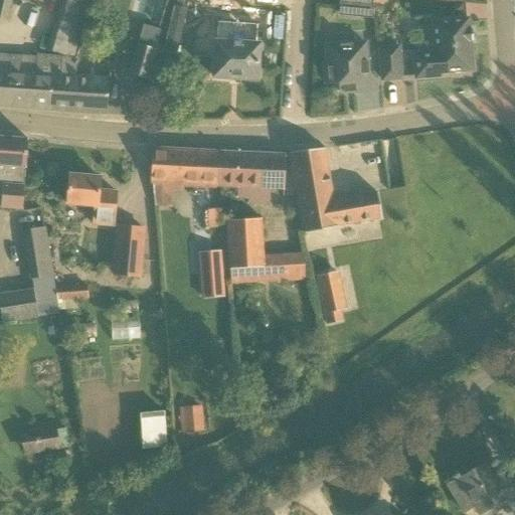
[(0,0),(0,20),(6,22),(11,1),(0,0)]
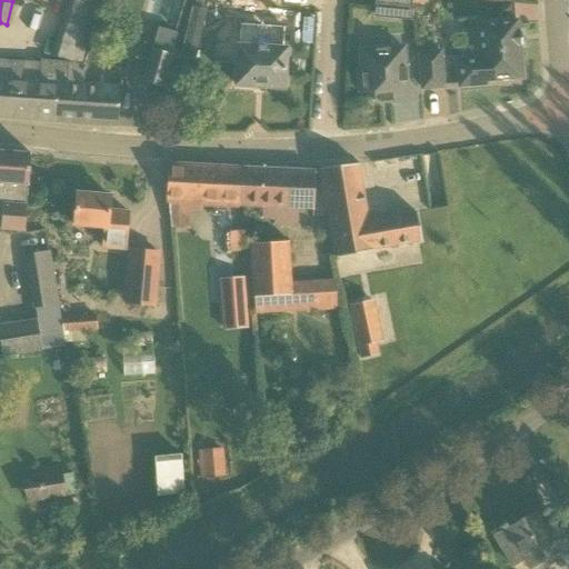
[(412,21),(411,13),(410,0),(375,0),(375,10),(373,18),(412,21)]
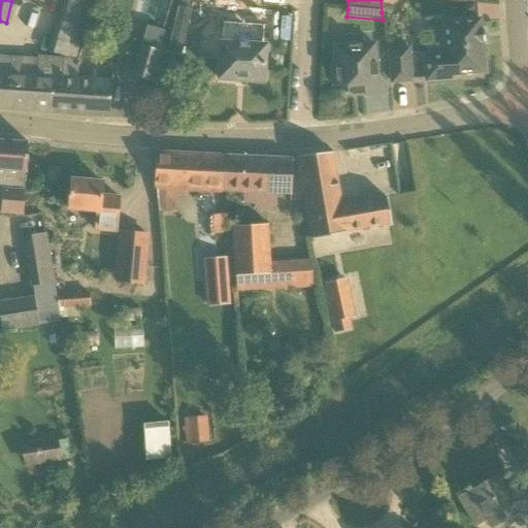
[(474,3),(463,4),(464,10),(468,14),(475,13),(474,3)]
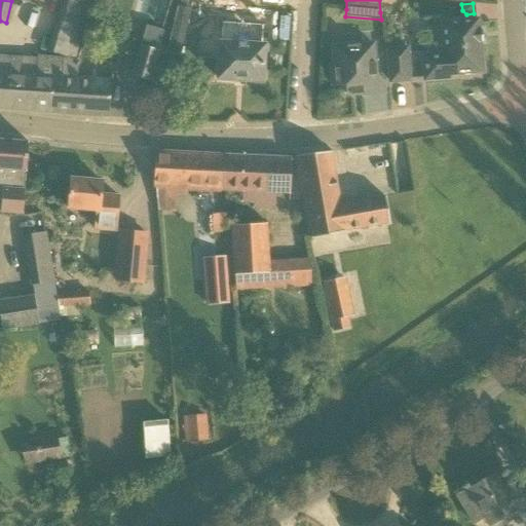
[(266,27),(266,19),(267,8),(223,4),(218,79),(262,82),(265,45),(264,45),(265,27),(266,27)]
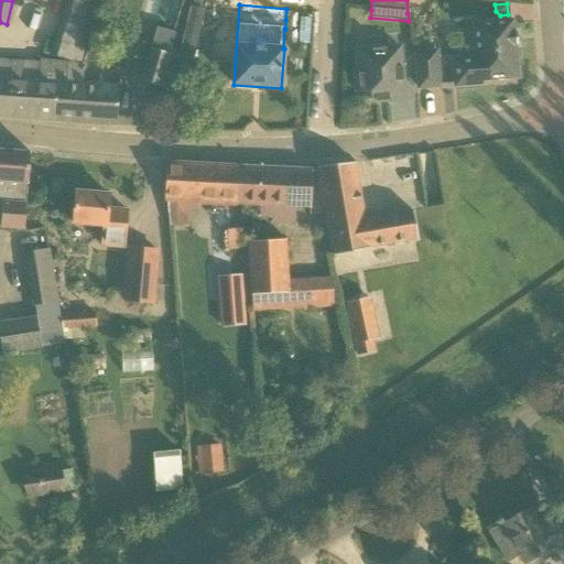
[(512,33),(512,22),(476,26),(478,60),(455,61),(456,85),(481,83),(481,79),(517,76),(513,45),(518,45),(517,32),(512,33)]
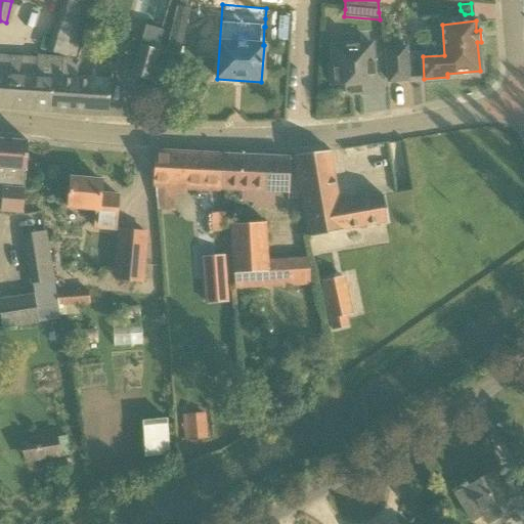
[(376,92),(372,44),(331,47),(333,66),(330,66),(331,85),(345,84),(346,94),(376,92)]
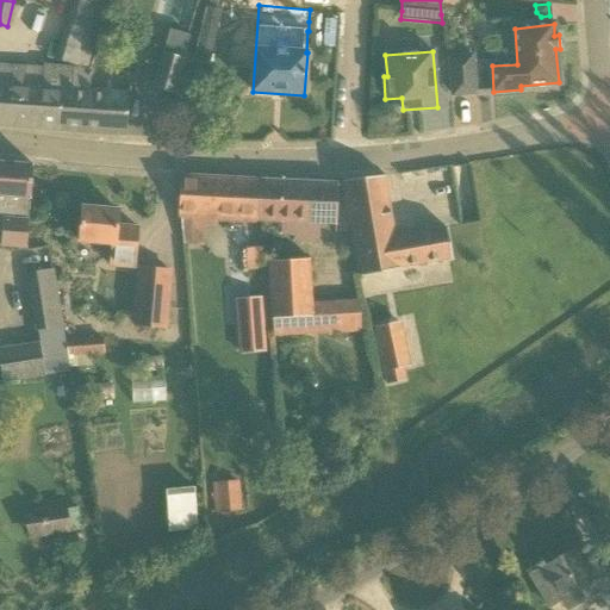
[(174,95),(181,72),(185,60),(163,54),(153,88),(174,95)]
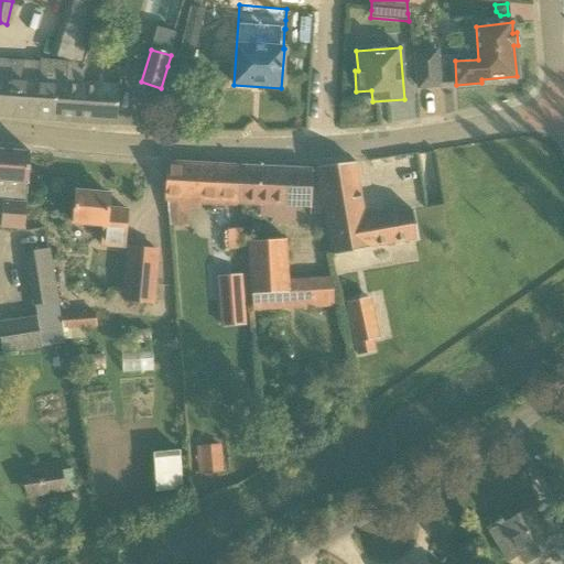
[(419,88),(438,86),(437,53),(416,54),(419,88)]
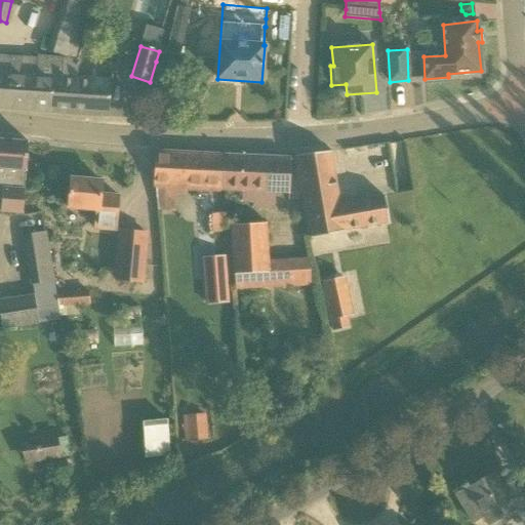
[(0,109),(14,110),(14,86),(30,86),(28,74),(21,73),(23,57),(0,55),(0,109)]
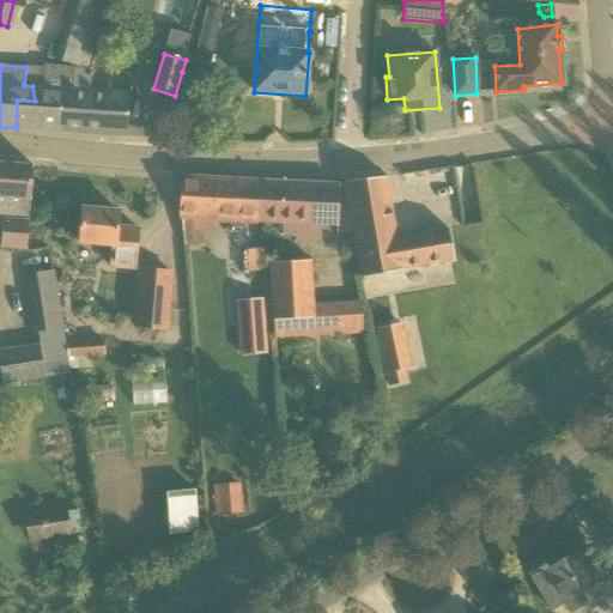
[(17,128),(61,132),(62,82),(67,83),(83,80),(85,70),(43,65),(43,68),(42,86),(32,86),(35,101),(17,101),(17,128)]
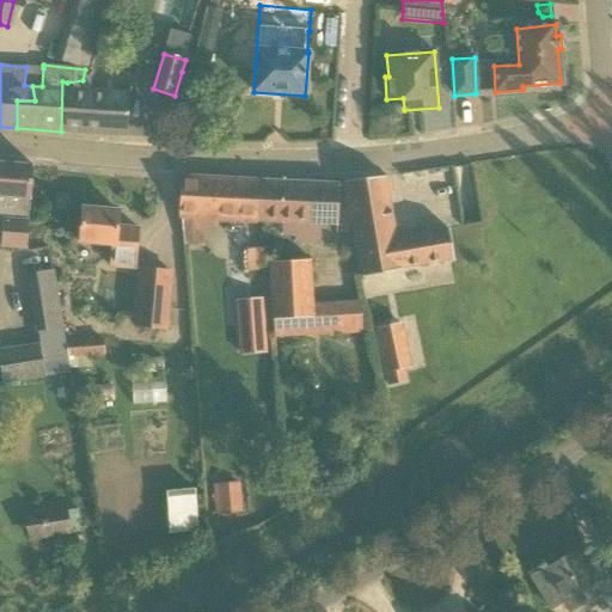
[(90,91),(91,69),(85,69),(83,80),(67,83),(62,81),(61,132),(126,136),(129,93),(90,91)]
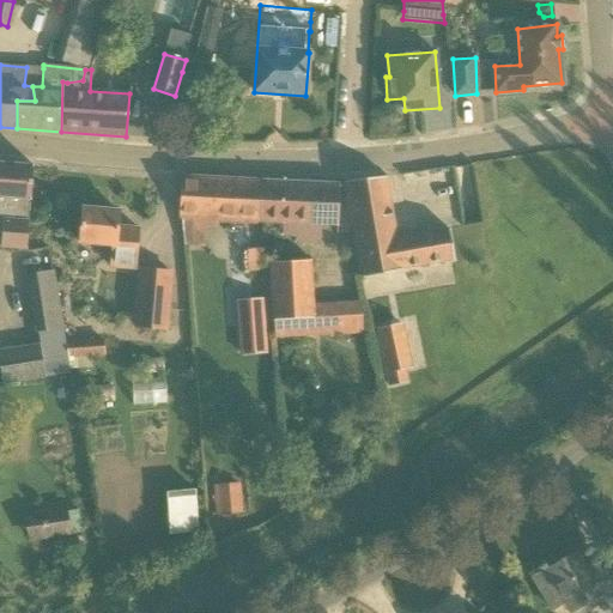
[(26,250),(26,248),(34,165),(0,163),(0,225),(2,225),(0,249),(26,250)]
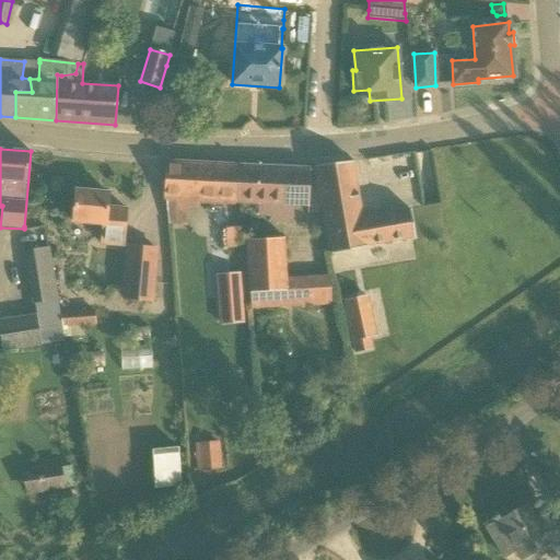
[(240,203),(240,197),(232,197),(235,166),(166,162),(164,200),(166,200),(166,206),(187,207),(198,207),(199,201),(240,203)]
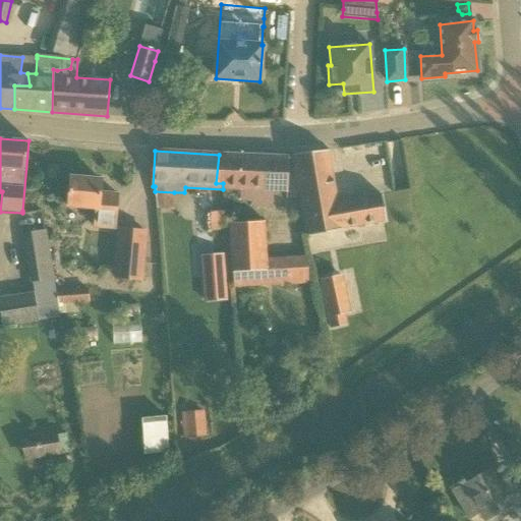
[(293,155),(293,158),(303,222),(304,221),(306,235),(364,227),(386,224),(381,194),(336,201),(329,151),(293,155)]
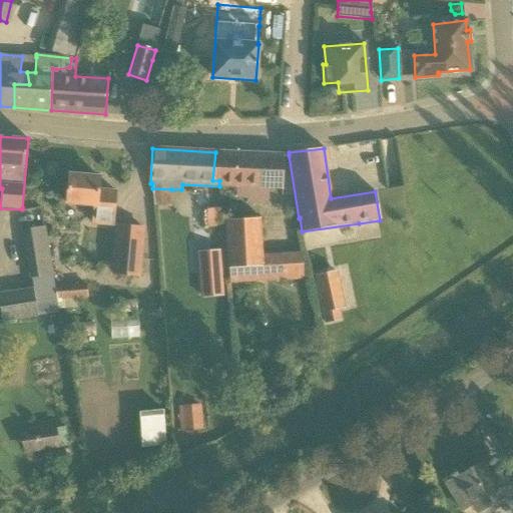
[(283,189),(285,155),(215,152),(212,180),(219,180),(219,186),(237,187),(247,188),(246,198),(246,203),(269,204),(270,188),(283,189)]
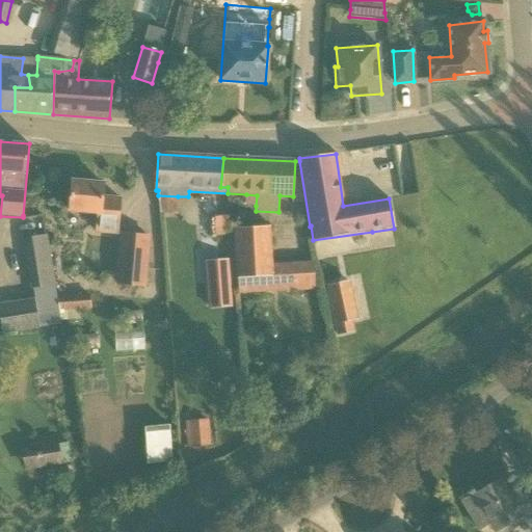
[(117,234),(118,215),(121,198),(102,197),(104,184),(72,181),(69,213),(96,214),(95,233),(117,234)]
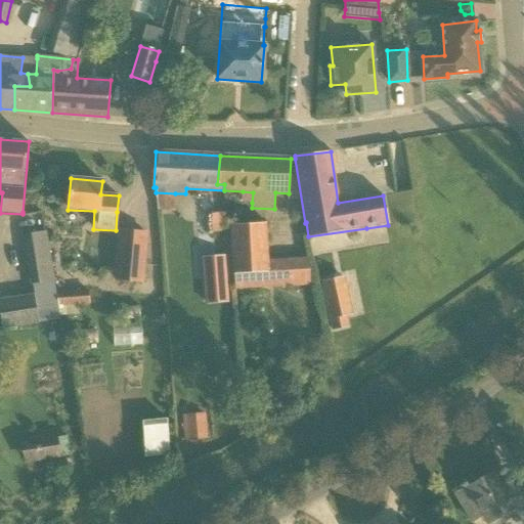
[(221,231),(221,212),(205,213),(206,232),(221,231)]
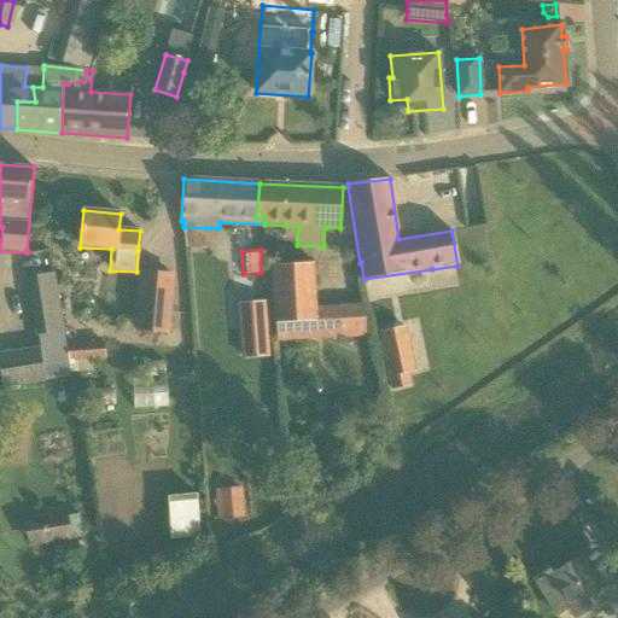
[(278,342),(285,342),(367,334),(365,303),(318,307),(314,262),(272,266),(278,342)]
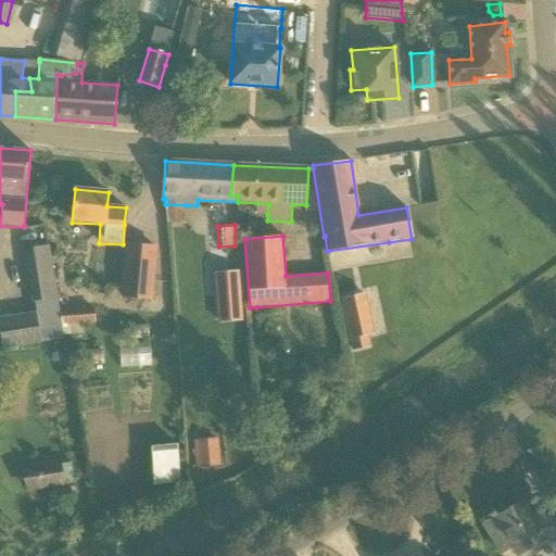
[(150,300),(154,248),(127,244),(123,298),(150,300)]
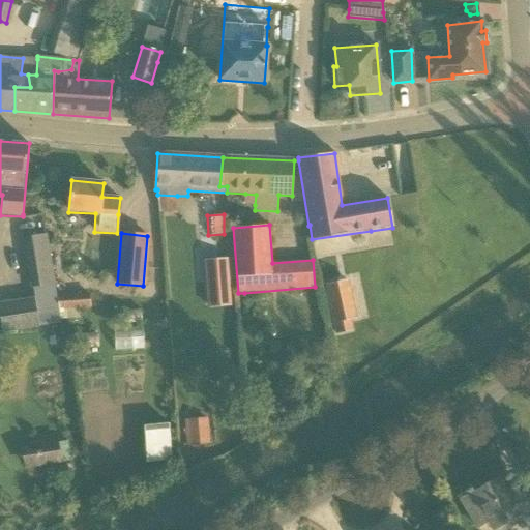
[(55,285),(47,235),(22,239),(30,289),(32,289),(54,285),(55,285)]
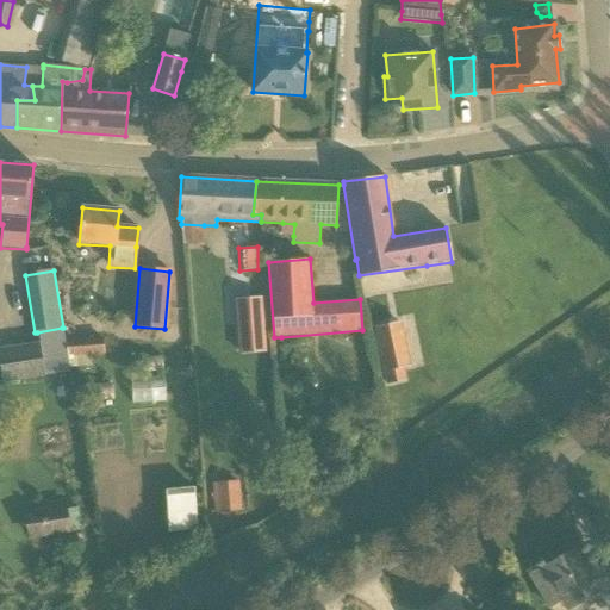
[(263,323),(242,324),(243,353),(266,352),(263,323)]
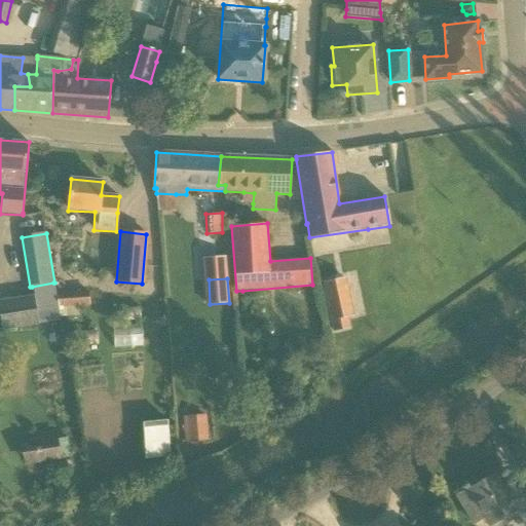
[(36,310),(37,324),(60,320),(58,307),(55,295),(53,283),(32,287),(34,296),(36,310)]
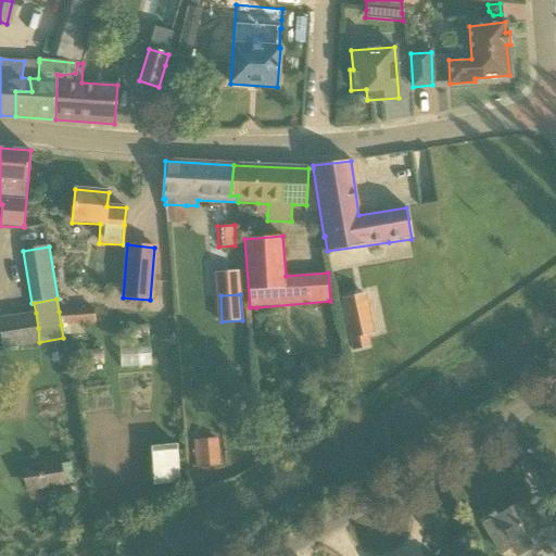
[(64,312),(59,312),(61,325),(65,324),(65,325),(67,325),(80,324),(93,324),(92,308),(64,310),(64,312)]
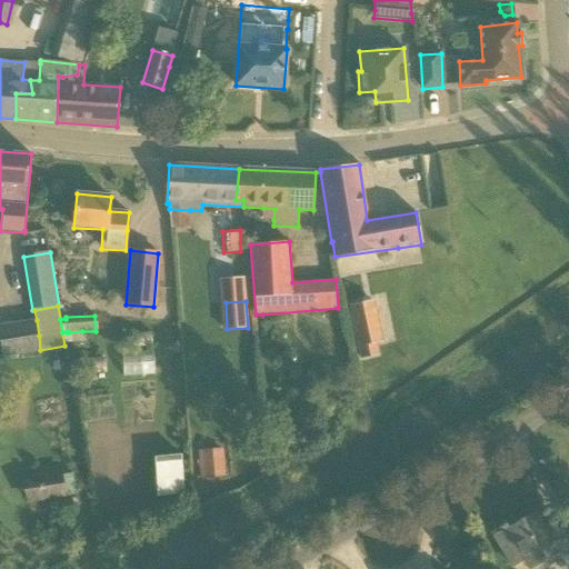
[(37,320),(0,325),(0,341),(2,357),(41,352),(37,320)]
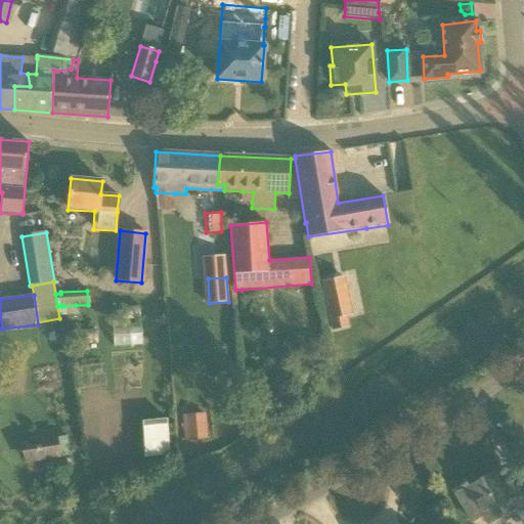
[(346,313),(329,317),(331,329),(348,324),(346,313)]
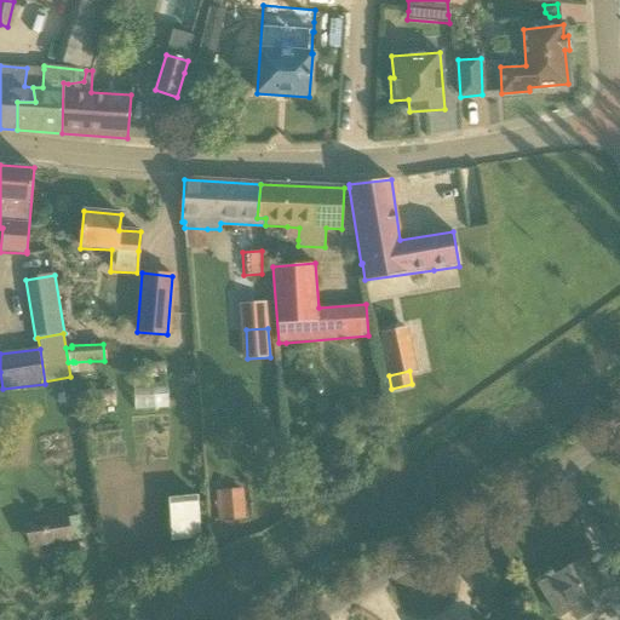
[(167,385),(132,385),(131,407),(166,407),(167,385)]
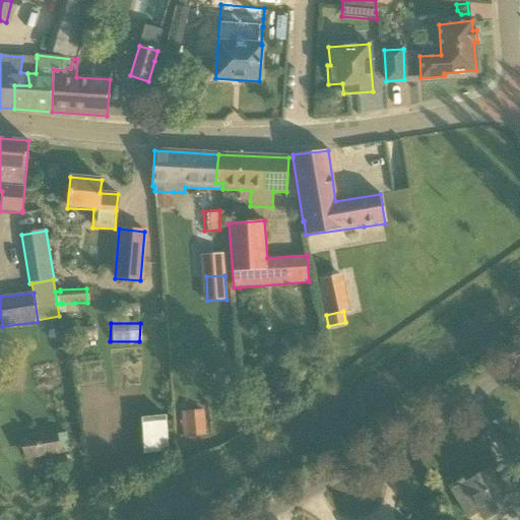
[(202,409),(181,411),(183,437),(204,435),(202,409)]
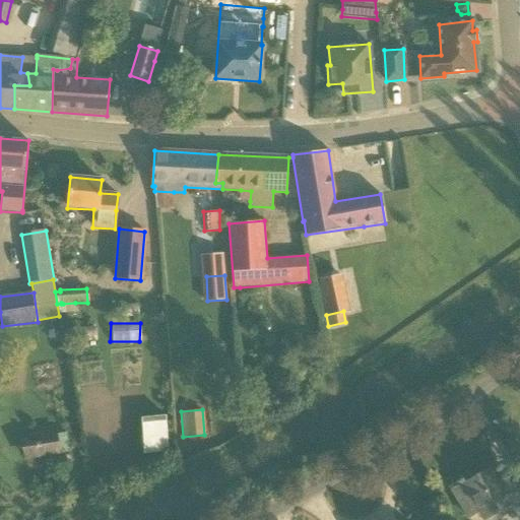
[(168,451),(165,415),(140,417),(143,453),(168,451)]
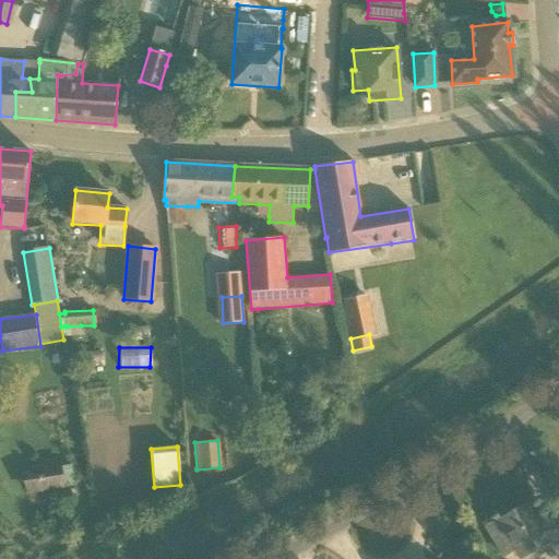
[(26,495),(63,489),(59,463),(22,468),(26,495)]
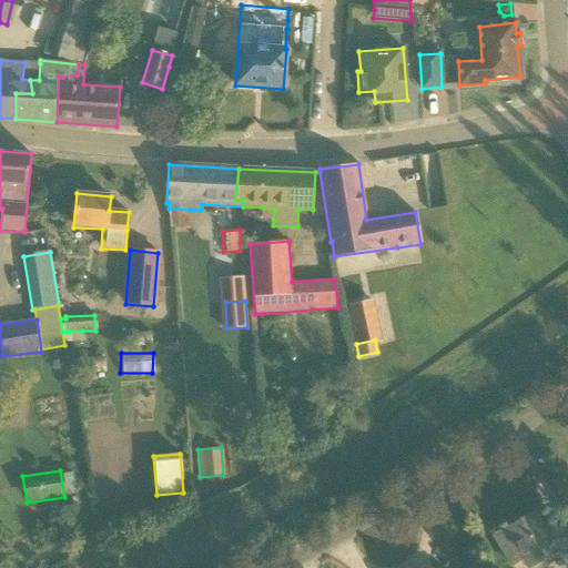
[(567,519),(540,536),(529,516),(530,516),(529,515),(494,536),(511,566),(523,559),(527,567),(529,567),(530,567),(566,547),(567,550),(567,519)]
